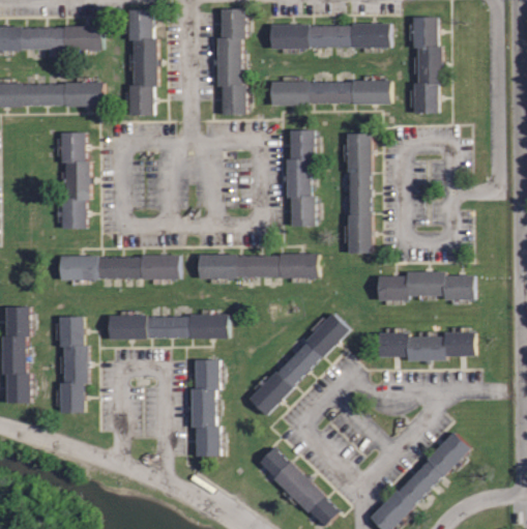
[(127,9),(151,9),(152,37),(155,37),(155,59),(159,58),(159,66),(156,66),(156,86),(152,87),(152,115),(128,115),(128,101),(122,101),(122,98),(128,98),(128,84),(133,84),(133,64),(126,64),(126,60),(133,60),(132,39),(128,39),(128,26),(121,26),(121,23),(127,23),(127,9)]
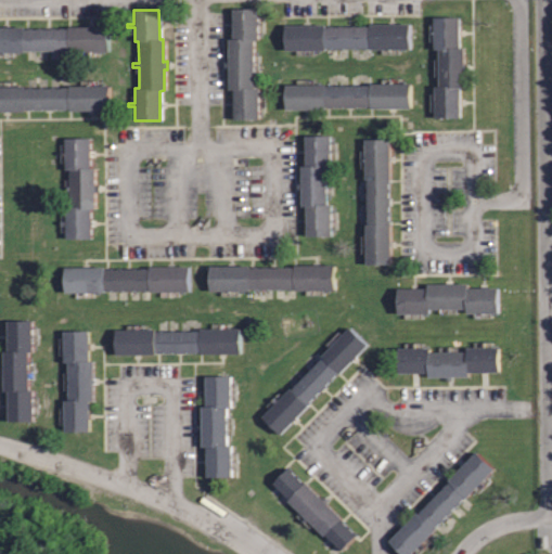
[(233,11),(257,11),(258,42),(254,42),(254,89),(258,89),(258,120),(233,120),(233,91),(229,91),(228,41),(233,41),(233,11)]
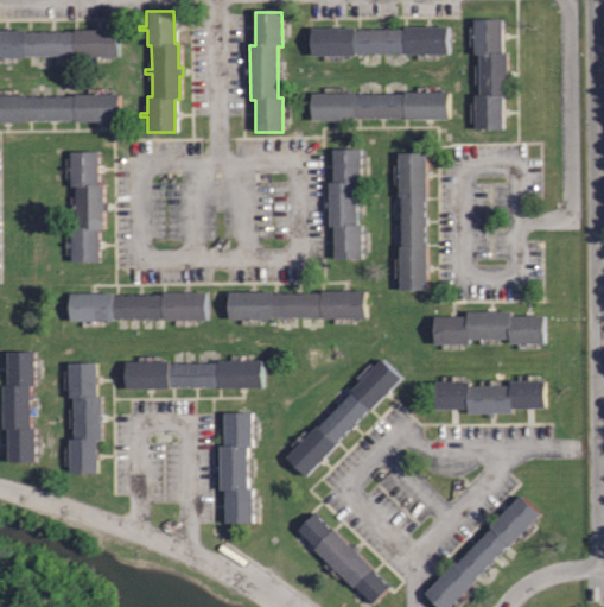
[(474,131),(474,95),(478,95),(478,55),(474,55),(472,19),(500,19),(500,52),(504,52),(506,97),(500,97),(501,130),(474,131)]
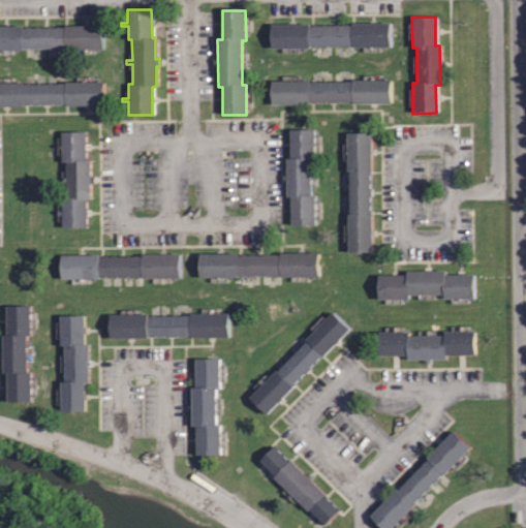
[(270,49),(269,25),(389,24),(389,48),(270,49)]
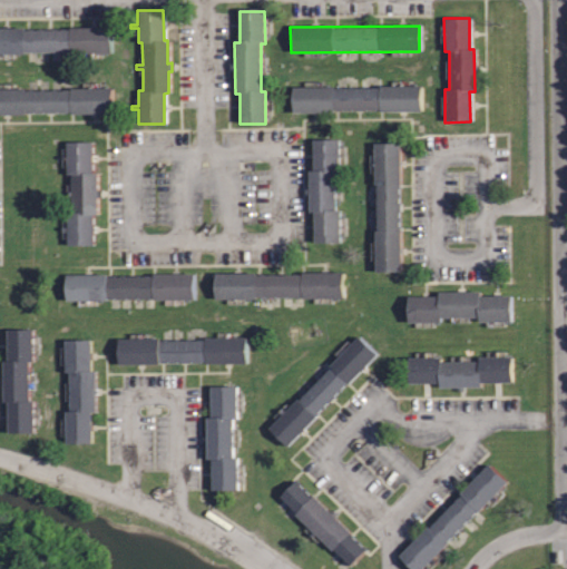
[(0,60),(0,55),(0,28),(22,28),(22,30),(109,27),(110,54),(90,54),(90,59),(87,59),(87,54),(68,54),(68,51),(22,52),(22,55),(3,55),(5,60),(0,60)]
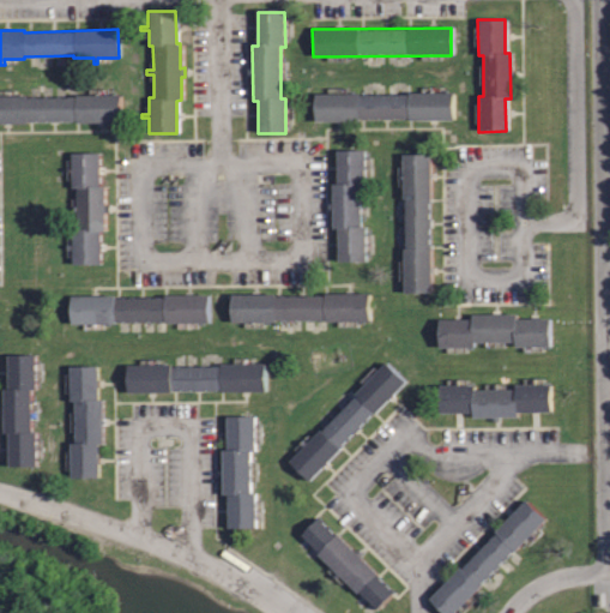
[(0,96),(1,96),(1,90),(5,90),(5,96),(25,95),(25,98),(73,97),(73,95),(95,95),(95,89),(98,89),(100,95),(119,95),(119,122),(73,122),(73,121),(25,121),(25,124),(0,124),(0,96)]
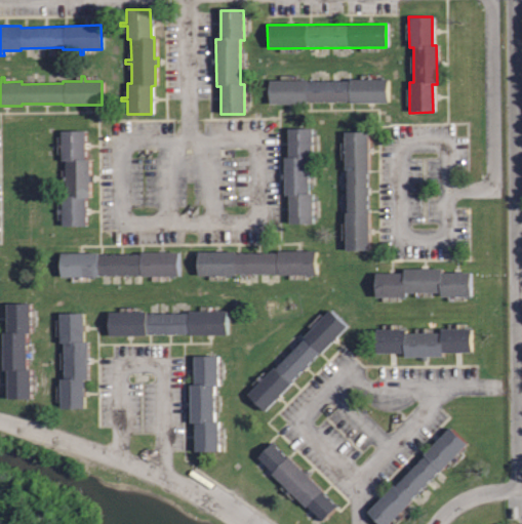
[(277,104),(268,104),(268,80),(387,79),(387,104),(277,104)]
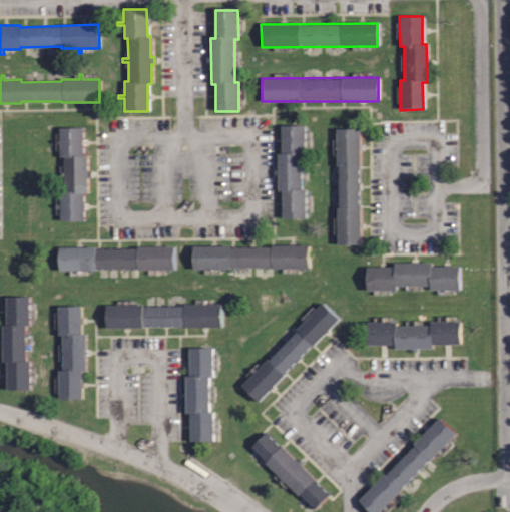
[(282,219),(282,190),(277,190),(277,153),(281,153),(280,125),(304,125),(304,155),(300,155),(300,188),(305,188),(305,218),(282,219)]
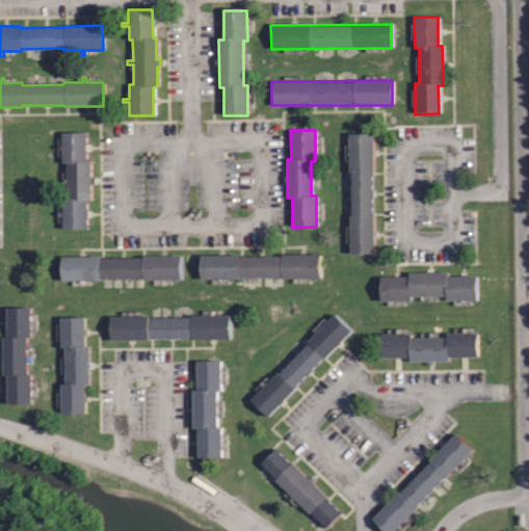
[(61,230),(61,215),(56,215),(56,213),(61,213),(61,198),(65,198),(64,183),(59,183),(59,180),(64,179),(64,163),(60,163),(60,149),(56,150),(56,145),(60,145),(60,133),(84,132),(85,161),(88,161),(89,201),(84,201),(85,230),(61,230)]
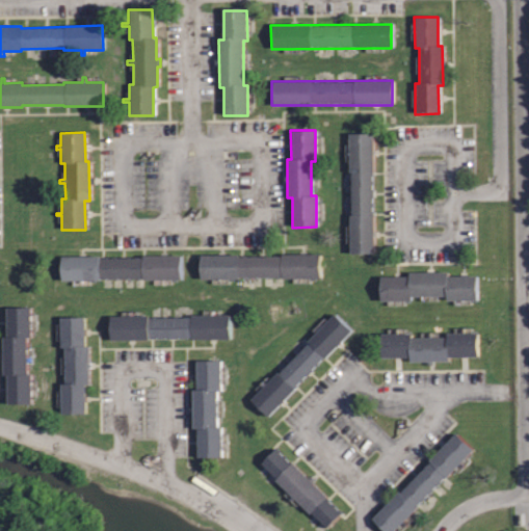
[(348,255),(347,134),(372,134),(373,254),(348,255)]
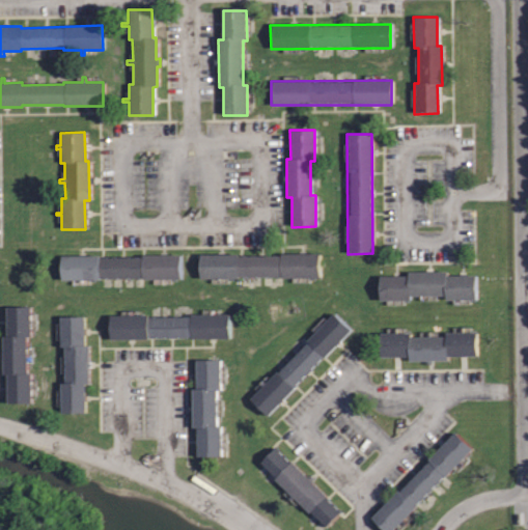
[(216,284),(216,279),(198,279),(198,255),(237,254),(237,257),(279,256),(279,254),(317,254),(318,278),(301,278),(301,283),(297,283),(297,278),(279,278),(279,275),(237,276),(237,279),(219,279),(219,284),(216,284)]
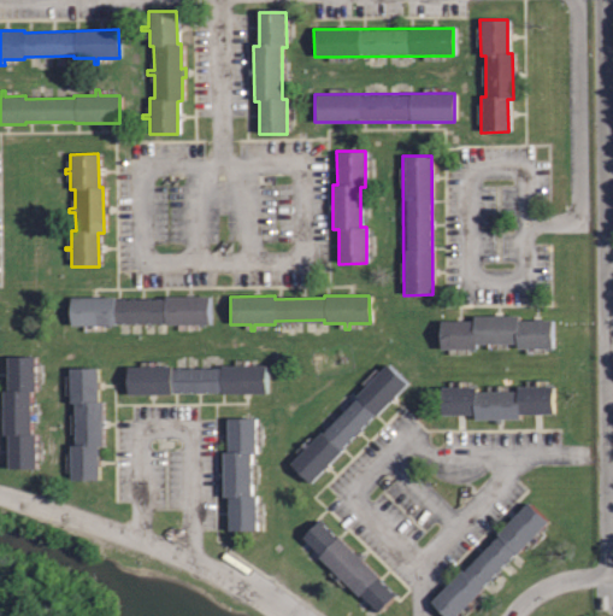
[(94,332),(89,332),(88,326),(69,326),(69,298),(113,297),(113,299),(163,299),(163,297),(207,297),(207,324),(187,324),(187,330),(183,330),(183,326),(163,326),(163,323),(113,323),(113,326),(93,326),(94,332)]
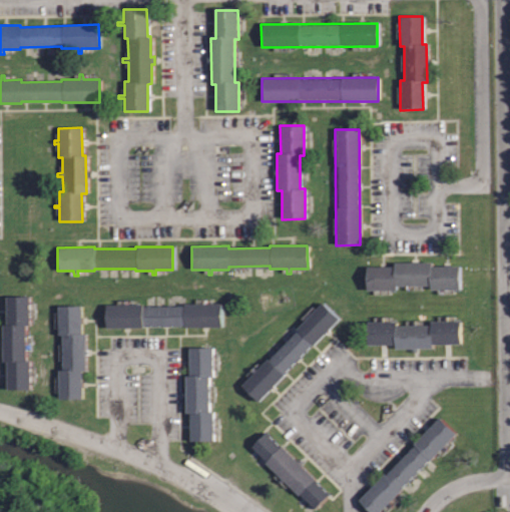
[(395,291),(366,291),(365,268),(393,267),(393,263),(431,263),(431,267),(458,267),(458,290),(429,290),(429,286),(395,287),(395,291)]
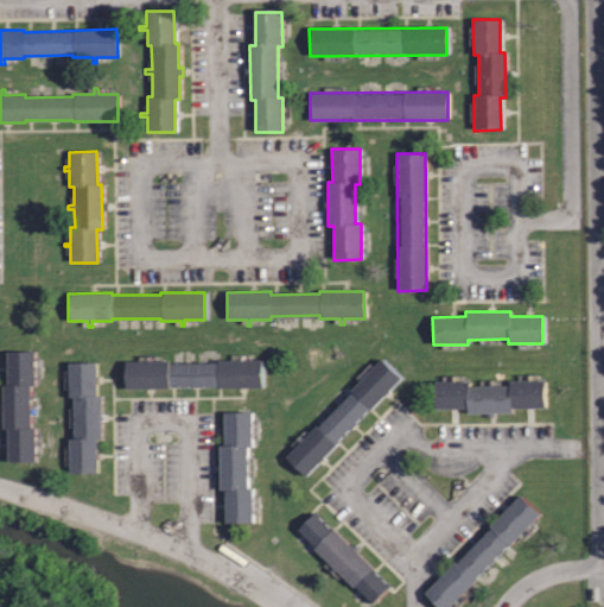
[(7,462),(6,429),(1,429),(1,385),(6,385),(5,353),(33,353),(33,367),(39,367),(39,371),(33,371),(33,386),(29,386),(29,405),(35,405),(35,409),(29,409),(29,428),(33,428),(35,443),(39,443),(39,447),(33,447),(33,462),(7,462)]
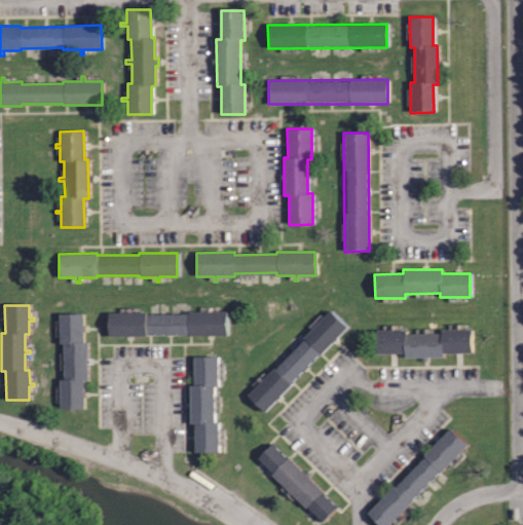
[(107,337),(107,313),(124,312),(124,308),(127,308),(127,312),(145,312),(145,314),(188,314),(188,312),(204,312),(204,307),(208,307),(208,311),(226,311),(226,335),(188,336),(187,334),(146,334),(146,336),(107,337)]
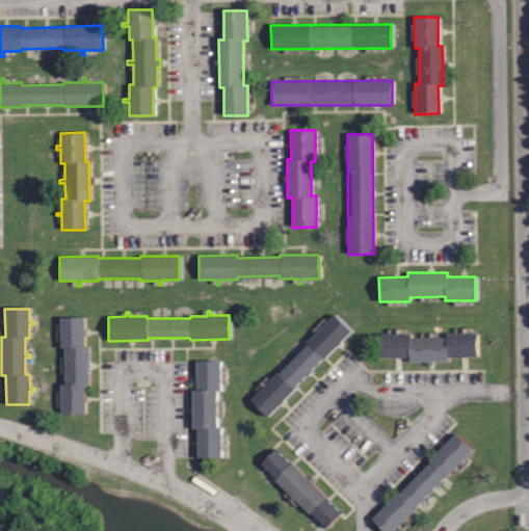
[(282,402),(266,417),(249,400),(333,314),(350,332),(282,402)]
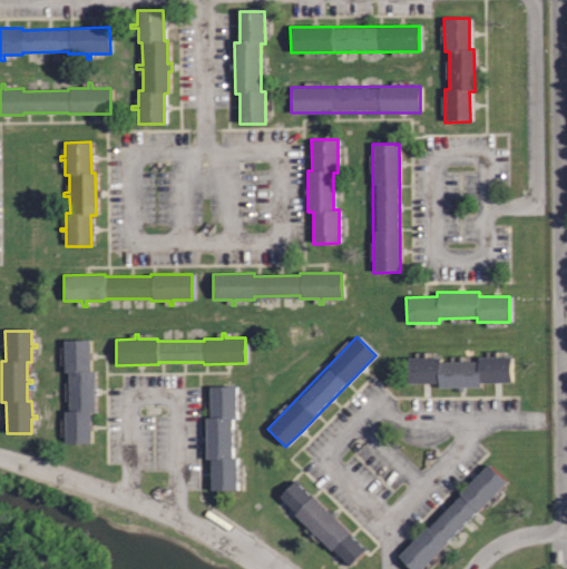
[(89,443),(64,443),(64,430),(58,430),(58,427),(64,427),(64,411),(68,411),(68,393),(62,393),(62,390),(68,390),(68,373),(64,373),(64,359),(58,359),(58,355),(62,355),(62,340),(89,340),(89,371),(94,371),(94,412),(89,412),(89,443)]
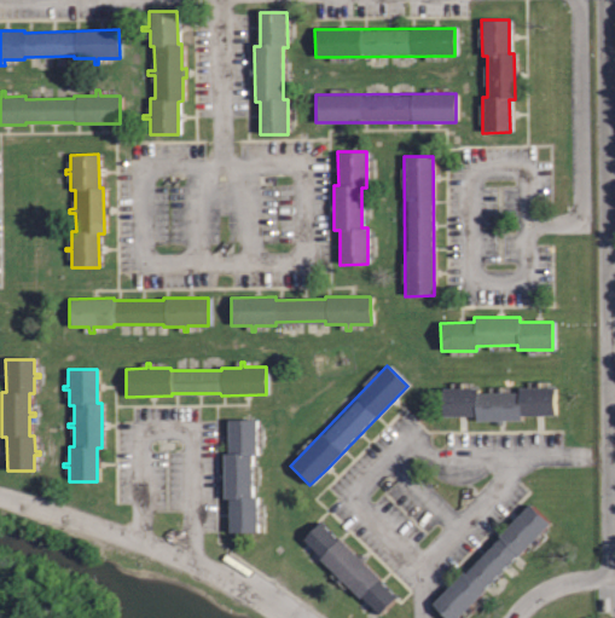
[(520,422),(475,422),(475,417),(441,417),(441,388),(476,388),(476,394),(517,394),(517,388),(553,388),(553,416),(520,416),(520,422)]
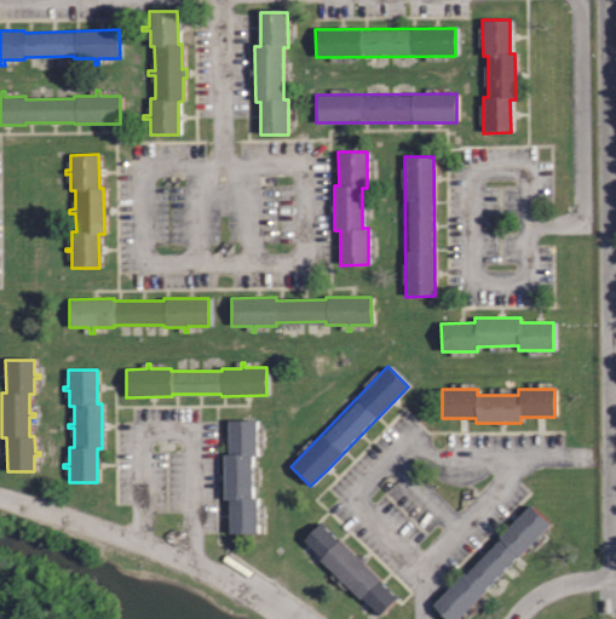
[(228,533),(228,500),(223,500),(223,482),(218,482),(218,474),(223,474),(223,454),(228,454),(228,420),(255,420),(255,436),(260,436),(260,440),(255,440),(255,457),(251,457),(251,475),(257,475),(257,480),(251,480),(251,497),(255,497),(257,514),(262,514),(262,516),(255,517),(257,533),(228,533)]
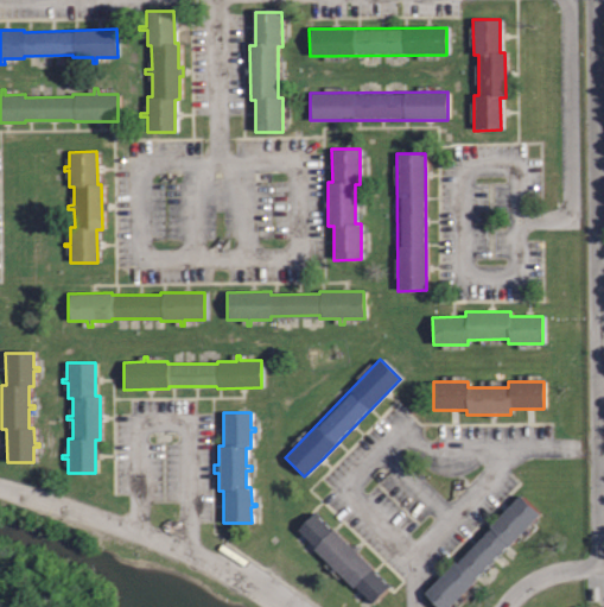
[(519,495),(539,516),(450,606),(437,606),(424,593),(519,495)]
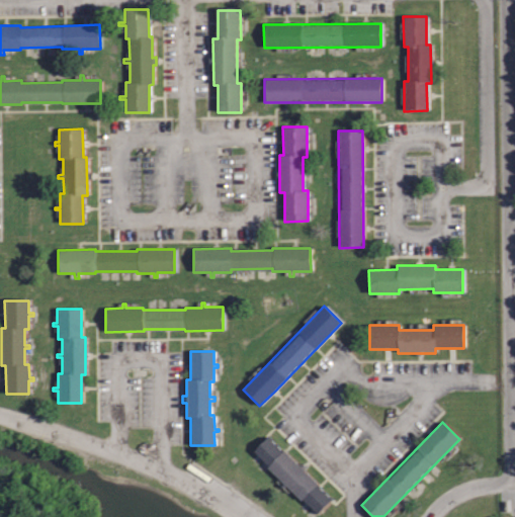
[(266,438),(281,452),(282,450),(317,484),(316,486),(331,501),(317,515),(302,500),(299,501),(266,468),(268,466),(253,452),(266,438)]
